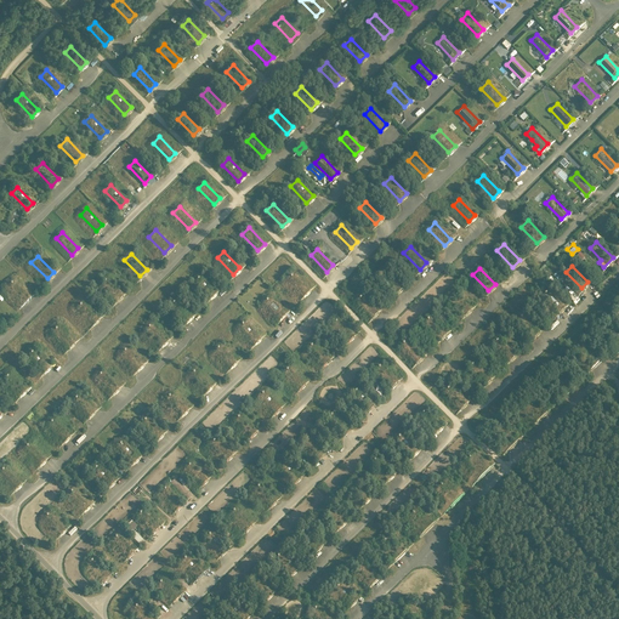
[(402,287),(386,271),(379,277),(395,293),(402,287)]
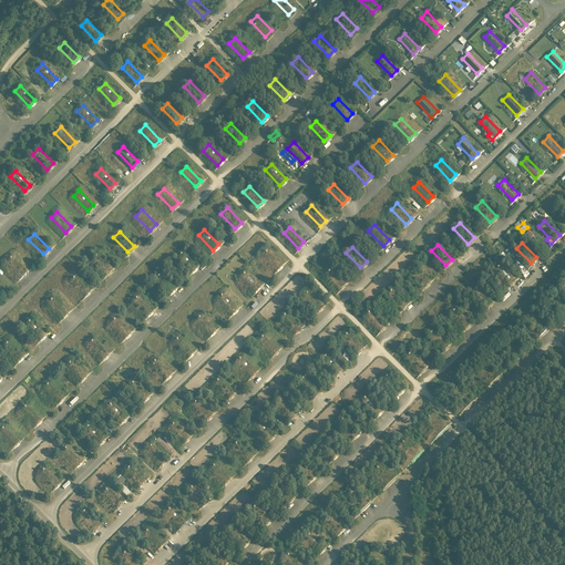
[(281,264),(267,249),(262,255),(276,269),(281,264)]
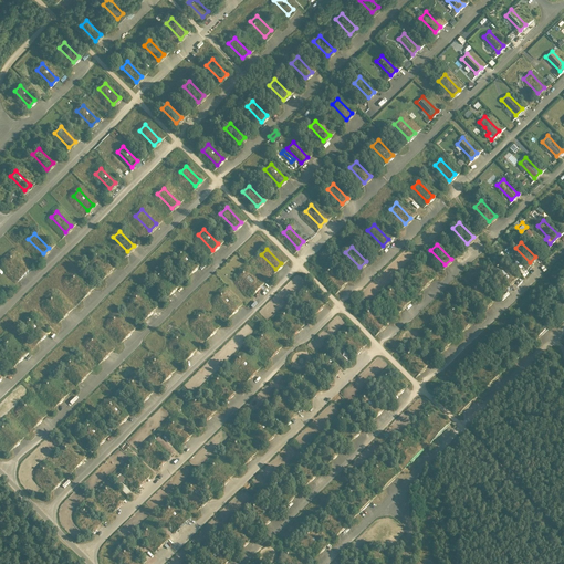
[(196,265),(181,251),(176,257),(190,271),(196,265)]
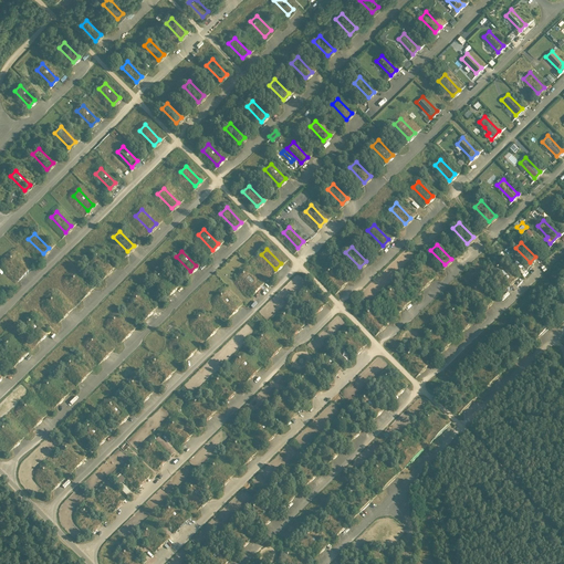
[(112,268),(97,252),(91,259),(105,273),(112,268)]
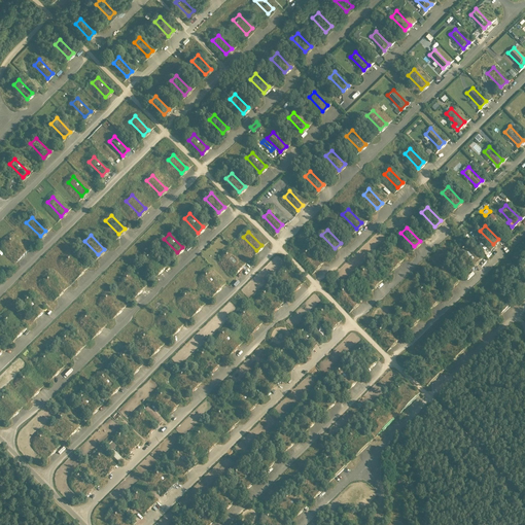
[(25,251),(11,237),(5,243),(19,256),(25,251)]
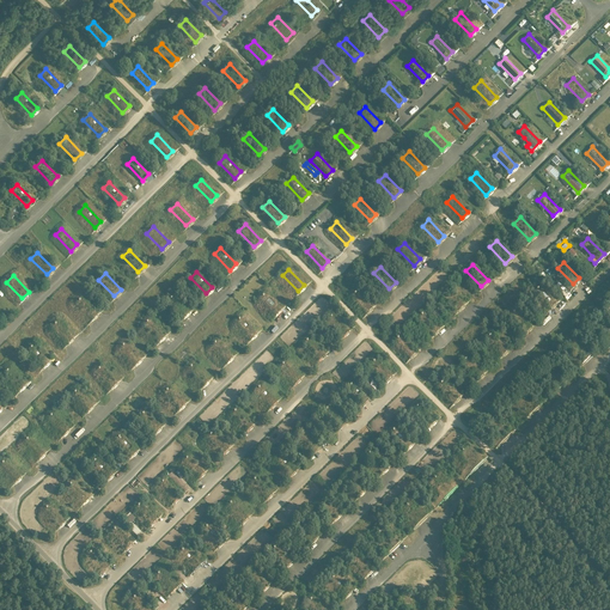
[(555,302),(540,285),(534,292),(549,307),(555,302)]
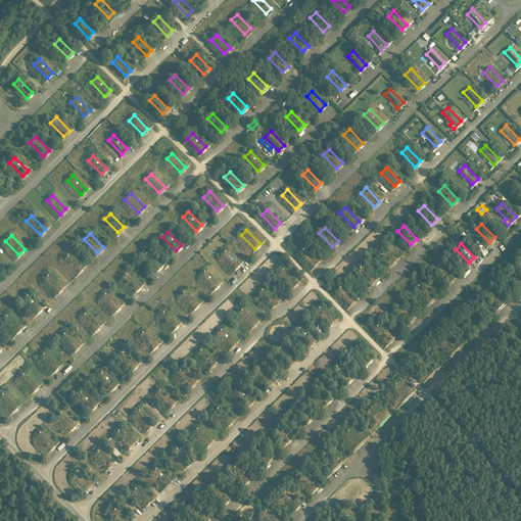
[(396,259),(382,245),(377,251),(390,265),(396,259)]
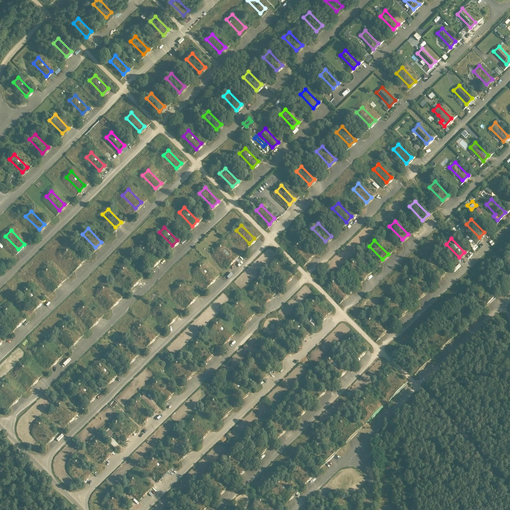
[(311,256),(298,242),(292,248),(305,261),(311,256)]
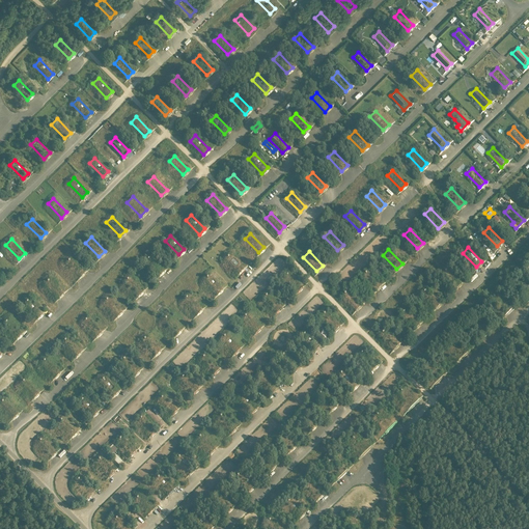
[(243,268),(229,253),(224,259),(238,273),(243,268)]
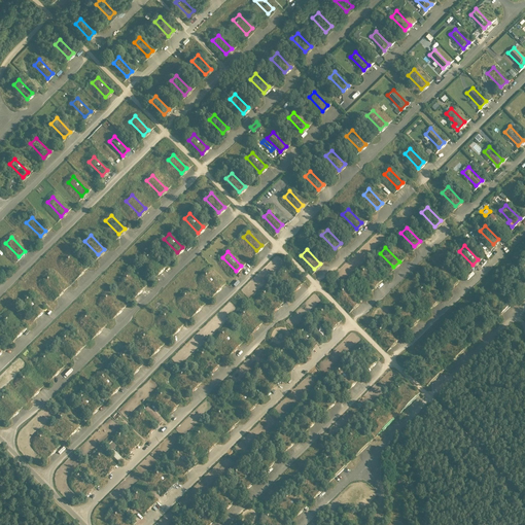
[(162,268),(148,253),(143,259),(156,273),(162,268)]
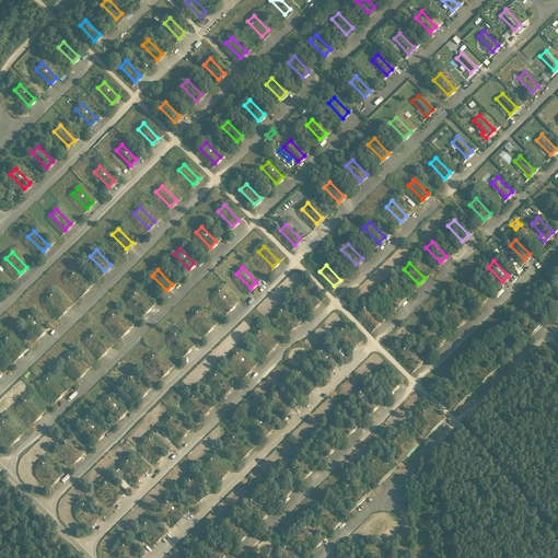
[(89,286),(74,271),(68,278),(82,292),(89,286)]
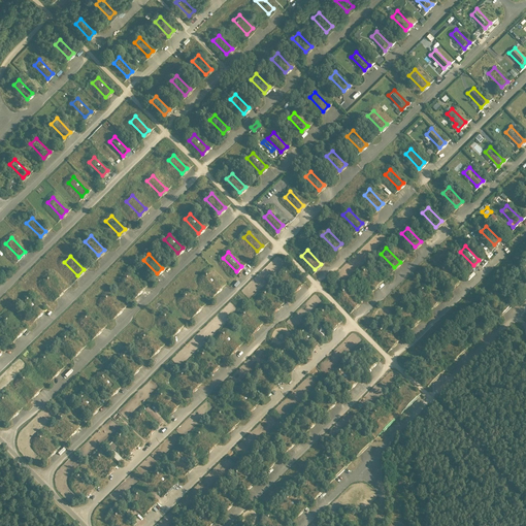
[(458,280),(445,266),(439,271),(453,286),(458,280)]
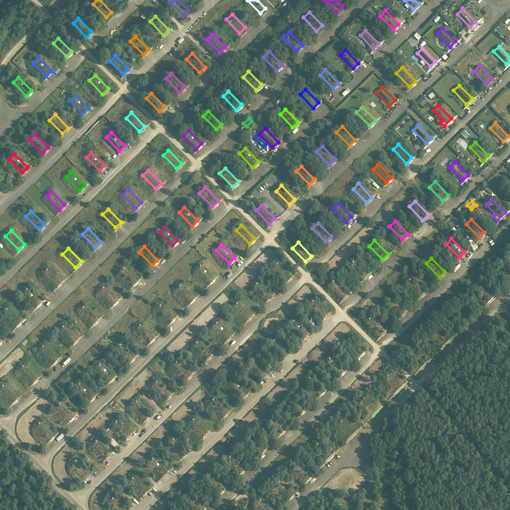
[(367,273),(354,260),(349,265),(362,279),(367,273)]
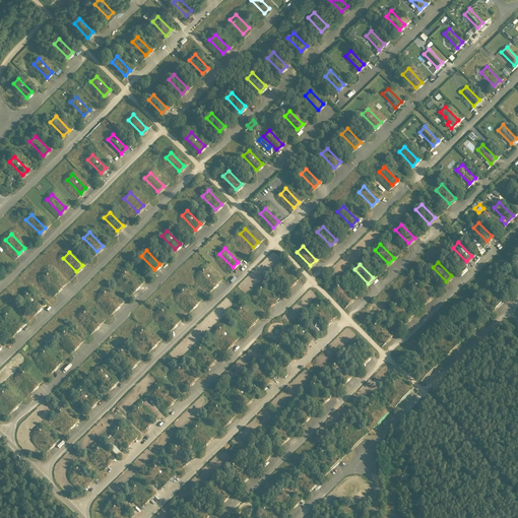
[(517,268),(513,264),(507,270),(517,281),(517,268)]
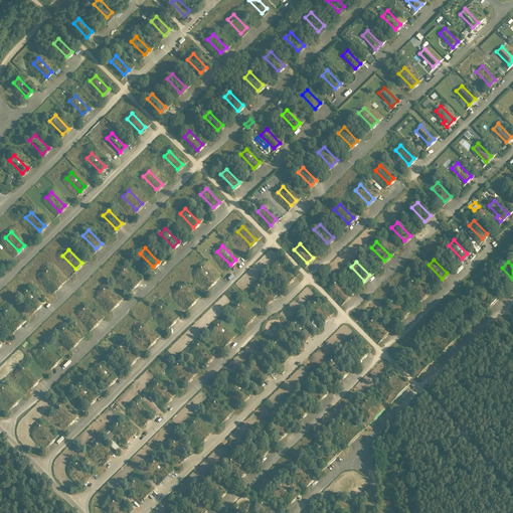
[(293,277),(280,264),(274,269),(287,283),(293,277)]
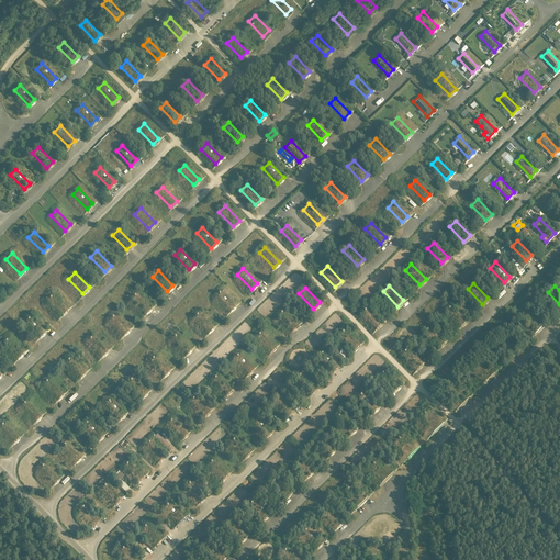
[(235,304),(221,290),(214,295),(228,311),(235,304)]
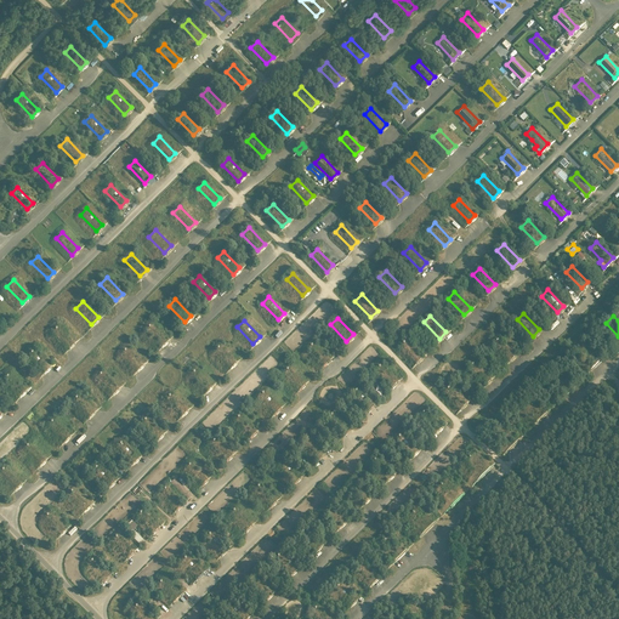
[(166,339),(151,323),(145,329),(160,346),(166,339)]
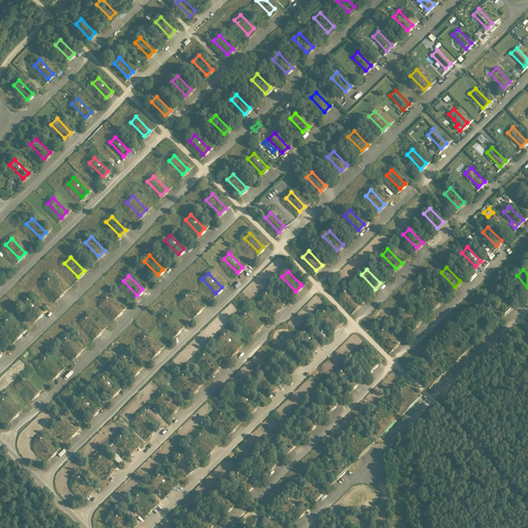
[(62,291),(49,277),(44,283),(57,296),(62,291)]
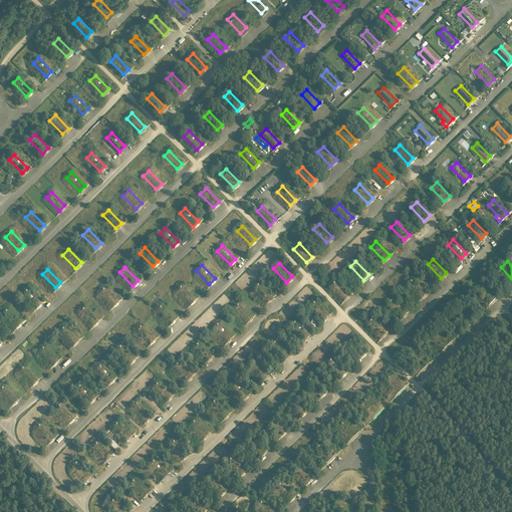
[(426,292),(413,279),(408,284),(421,297),(426,292)]
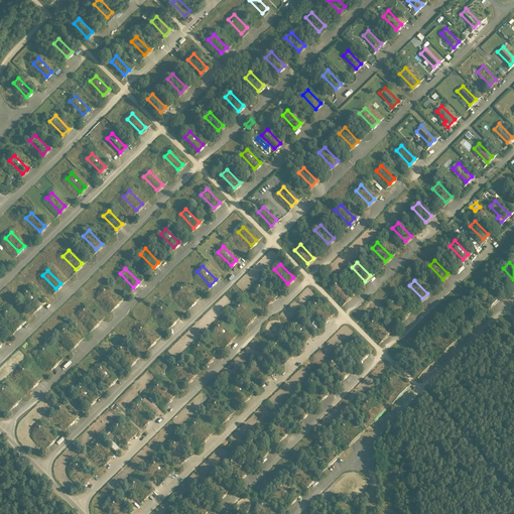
[(350,295),(337,282),(332,287),(345,300),(350,295)]
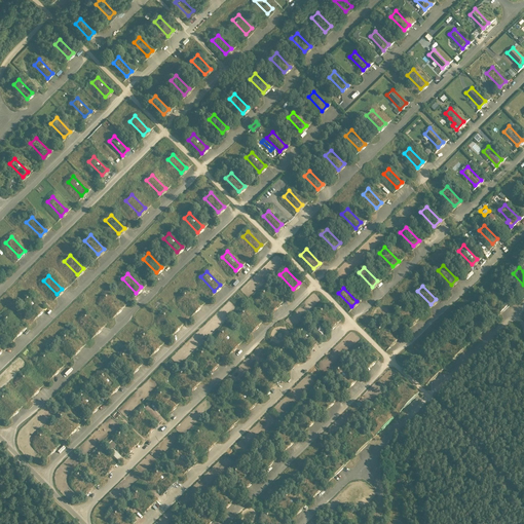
[(278,303),(265,290),(259,295),(272,308),(278,303)]
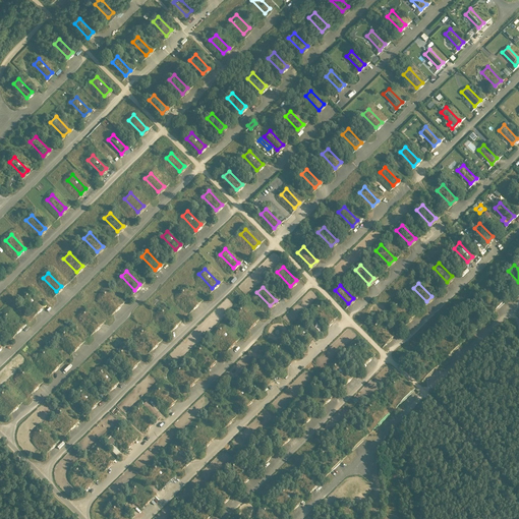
[(491,288),(484,294),(496,306),(501,301),(503,300),(491,288)]
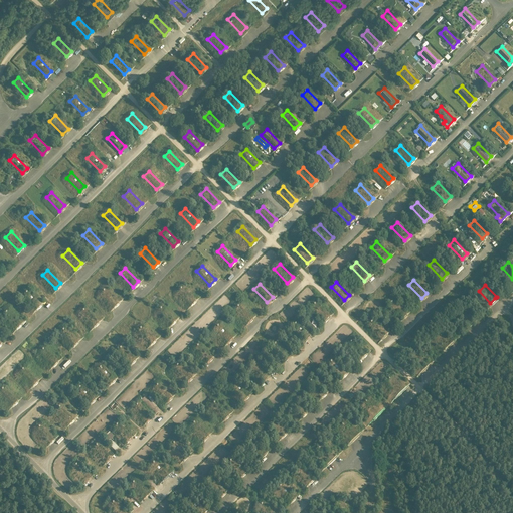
[(195,299),(182,286),(176,291),(189,304),(195,299)]
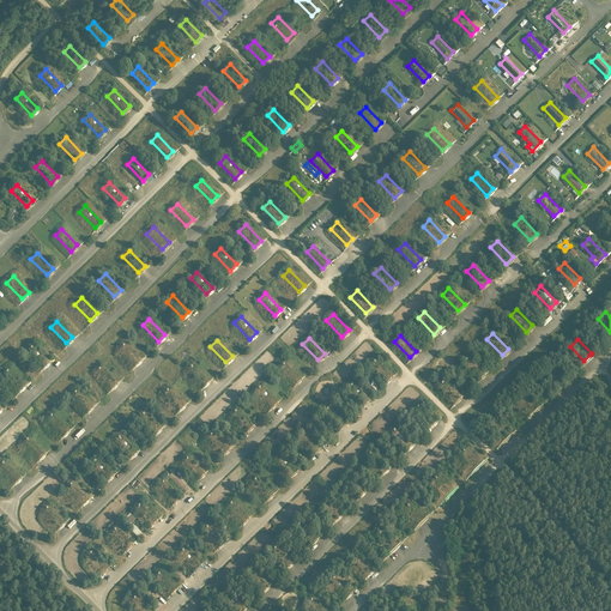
[(140,358),(125,343),(119,349),(134,364),(140,358)]
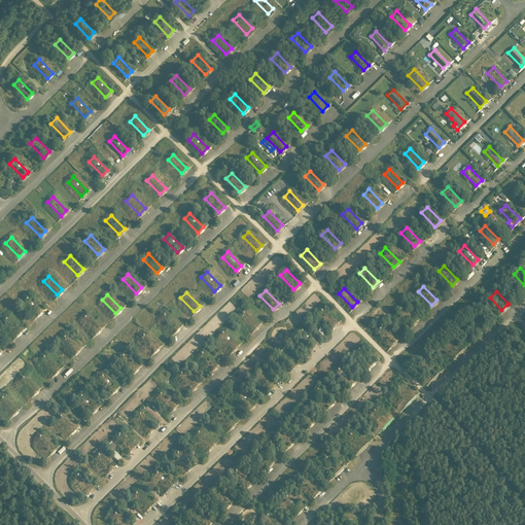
[(41,310),(28,295),(23,302),(36,315),(41,310)]
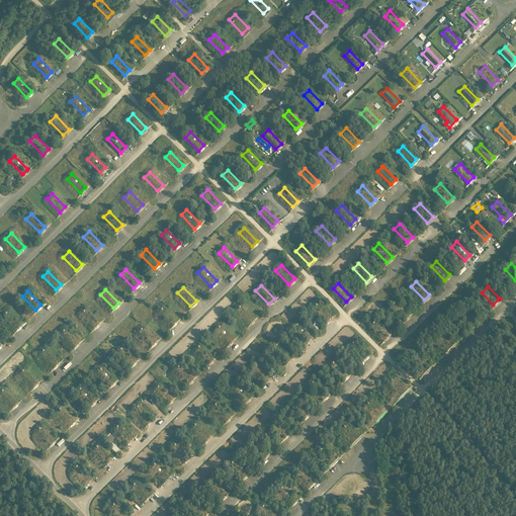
[(409,315),(396,301),(391,307),(404,320),(409,315)]
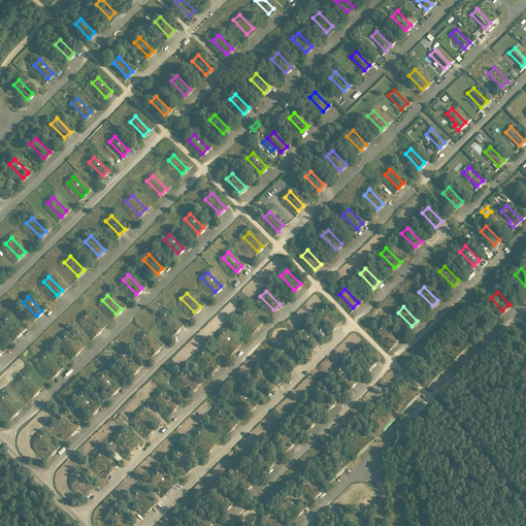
[(337,322),(324,308),(319,315),(332,328),(337,322)]
